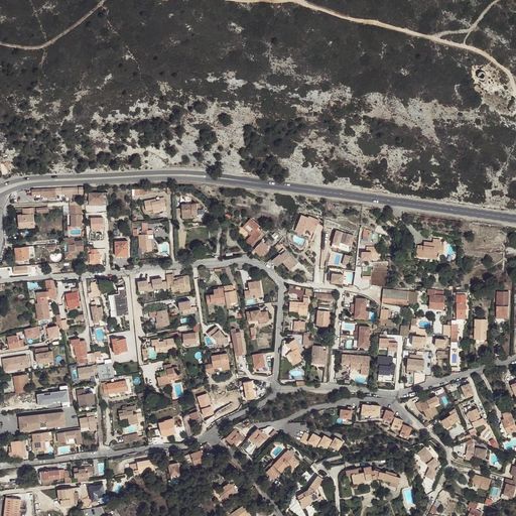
[(89,202),(89,192),(85,192),(85,205),(97,205),(97,202),(89,202)]
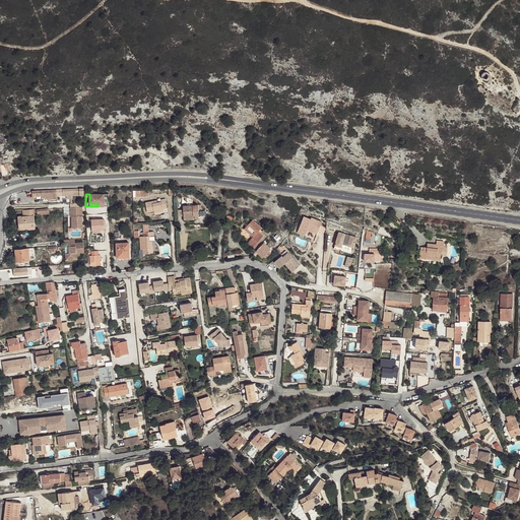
[(105,203),(98,203),(98,206),(109,206),(109,194),(105,194),(105,203)]
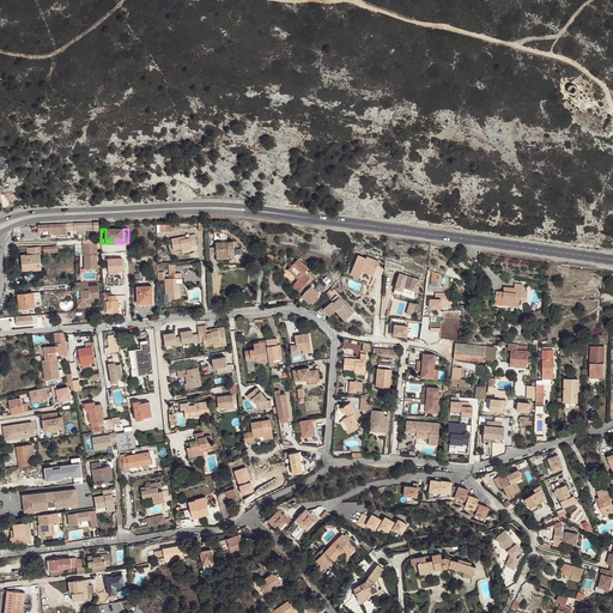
[(182,237),(171,238),(174,250),(182,249),(182,252),(193,249),(193,247),(198,246),(195,235),(190,236),(190,238),(186,238),(182,240),(182,237)]
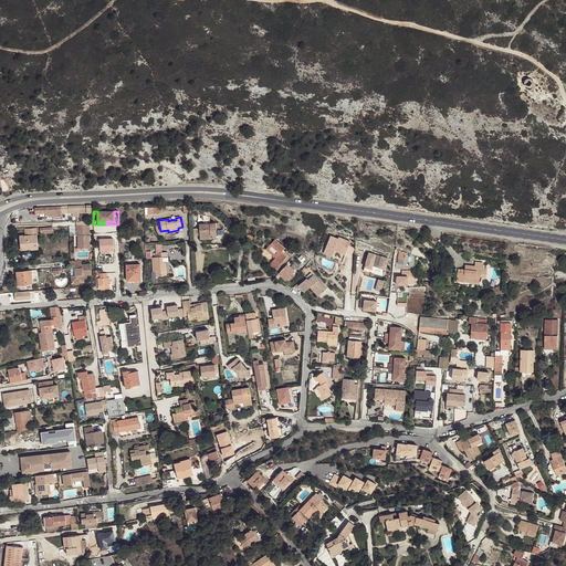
[(79,221),(76,221),(77,236),(79,236),(79,249),(90,248),(90,220),(79,221)]
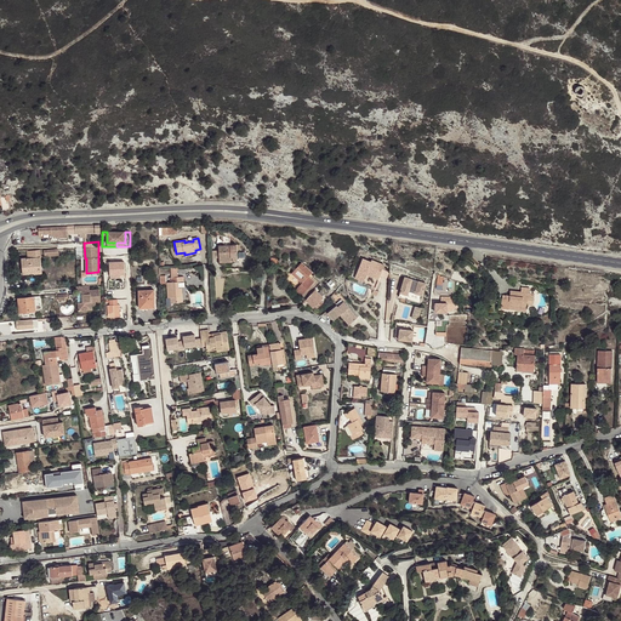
[(237,245),(218,246),(220,258),(233,257),(233,260),(238,260),(237,245)]
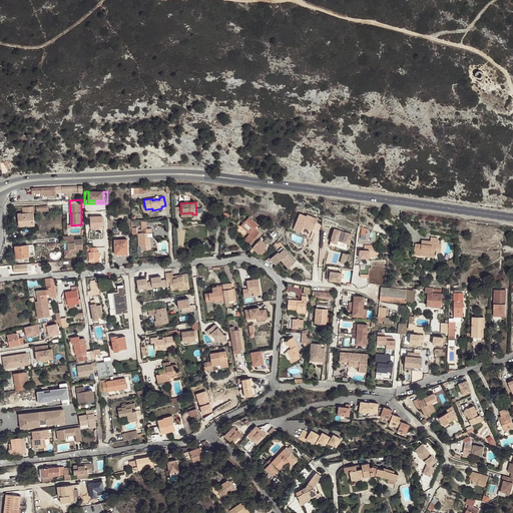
[(35,225),(33,206),(23,207),(23,213),(18,213),(19,224),(28,223),(28,225),(35,225)]
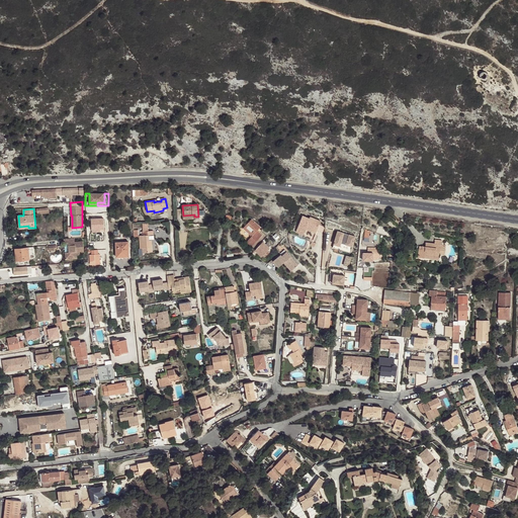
[(316,233),(321,221),(310,217),(310,219),(303,216),(296,232),(304,235),(306,229),(316,233)]
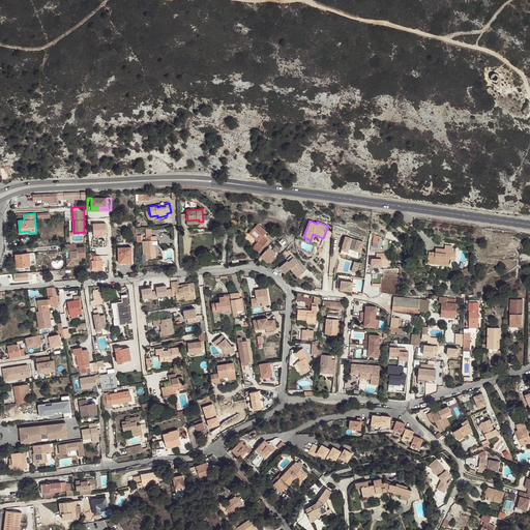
[(108,234),(107,224),(93,224),(94,238),(98,237),(98,234),(108,234)]
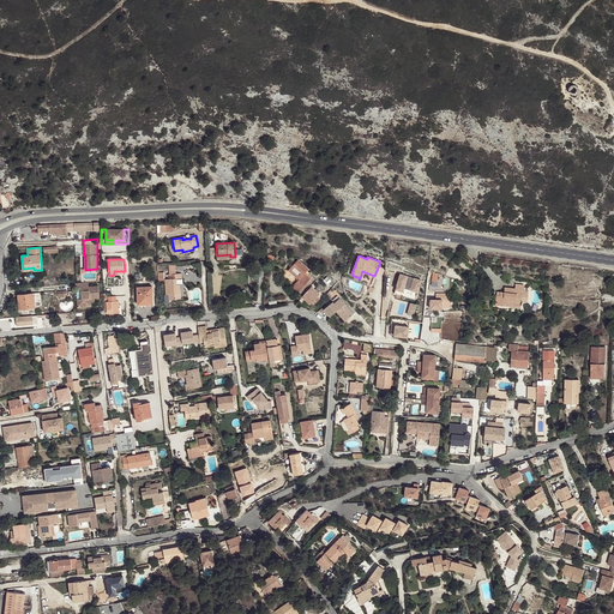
[(298,294),(311,280),(305,274),(309,269),(299,259),(288,270),(296,278),(299,280),(290,288),(298,294)]
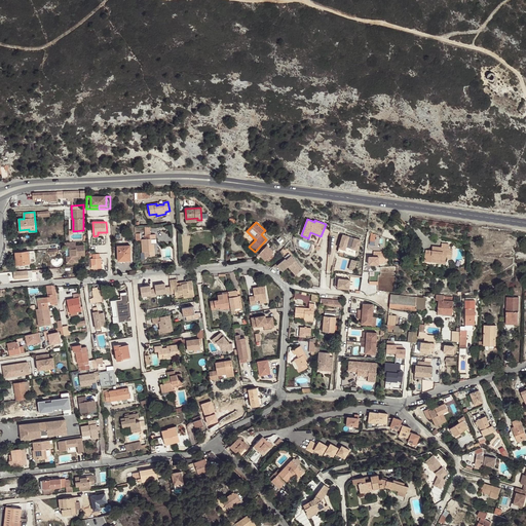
[(270,227),(265,234),(271,240),(280,231),(278,230),(270,227)]
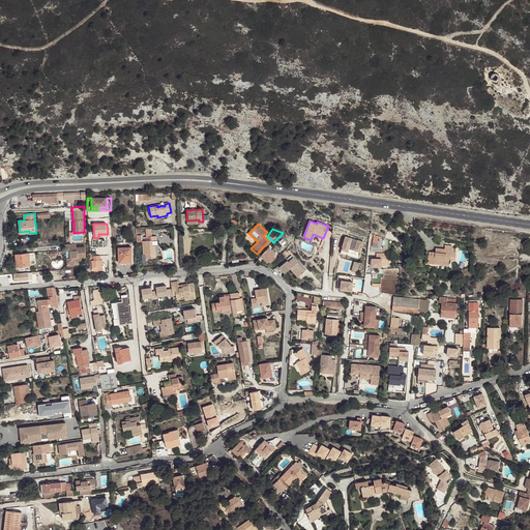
[(254,242),(256,240),(248,233),(246,236),(254,242)]
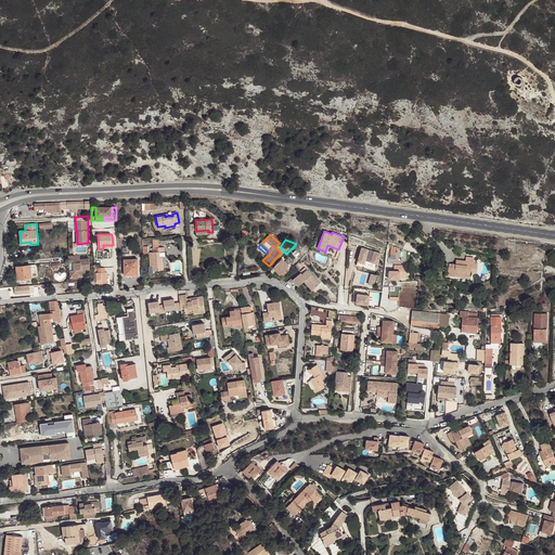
[(149,253),(150,266),(153,266),(153,270),(164,269),(163,262),(160,262),(159,257),(159,252),(165,252),(164,247),(159,247),(153,248),(154,253),(152,253),(149,253)]
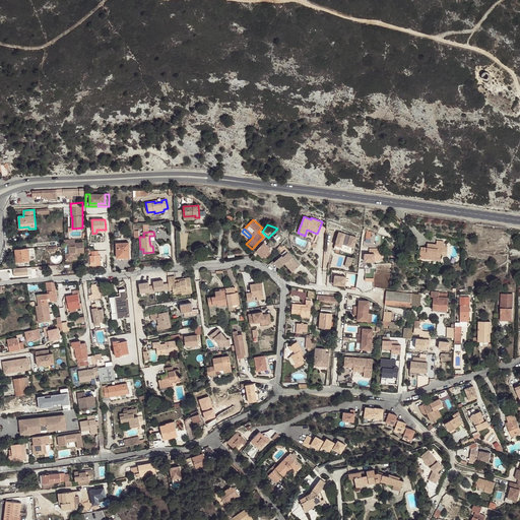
[(351,254),(356,238),(339,232),(334,249),(351,254)]
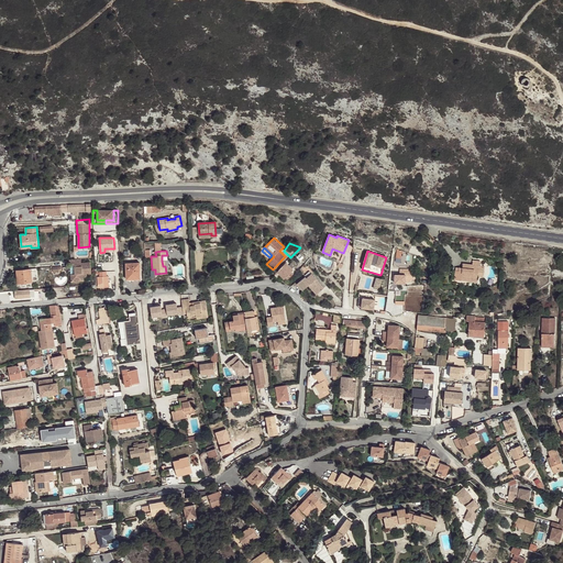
[(70,260),(69,260),(69,264),(74,264),(75,274),(70,274),(72,282),(84,280),(84,277),(87,276),(87,273),(91,273),(90,262),(81,263),(81,258),(75,260),(70,260)]
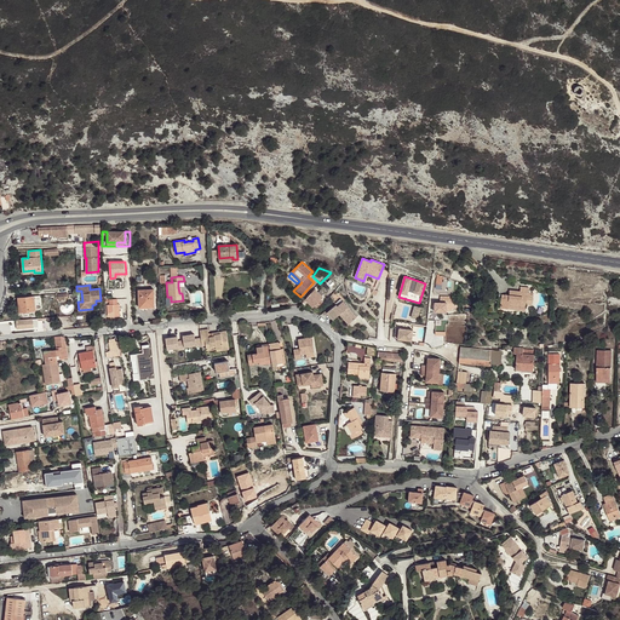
[(501,298),(500,308),(524,310),(526,304),(527,299),(528,299),(528,292),(529,288),(521,287),(521,292),(510,291),(510,296),(505,294),(505,298),(501,298)]
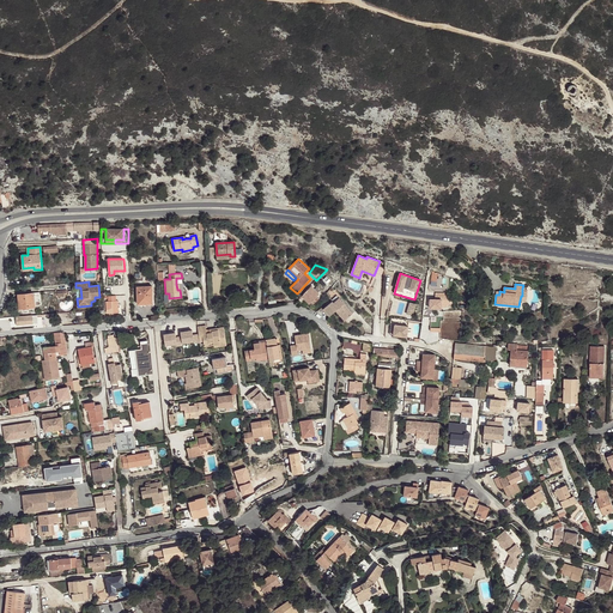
[(152,286),(138,287),(138,304),(146,304),(146,301),(152,301),(152,286)]
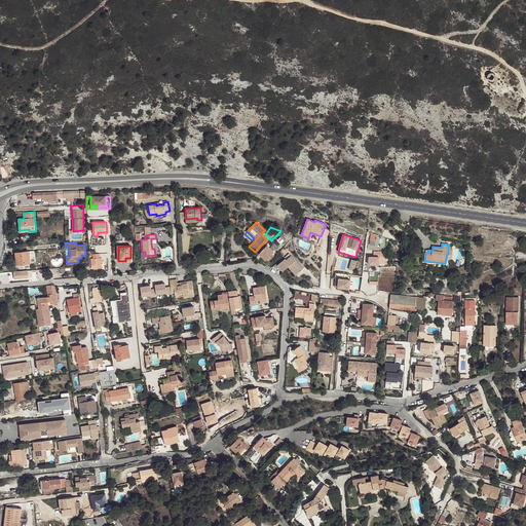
[(267,246),(261,253),(267,259),(272,255),(274,252),(267,246)]
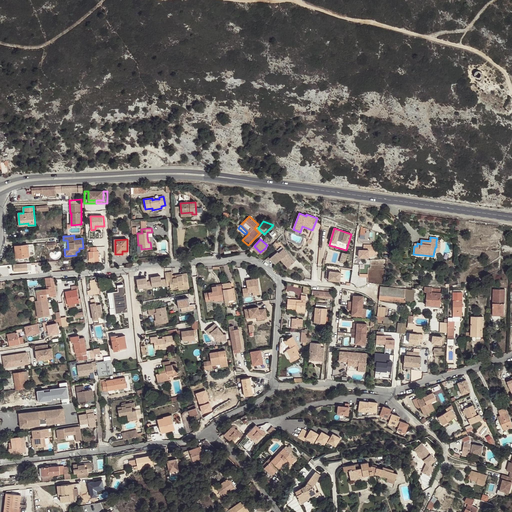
[(33,244),(15,246),(16,253),(18,253),(18,257),(29,256),(29,252),(33,251),(33,244)]
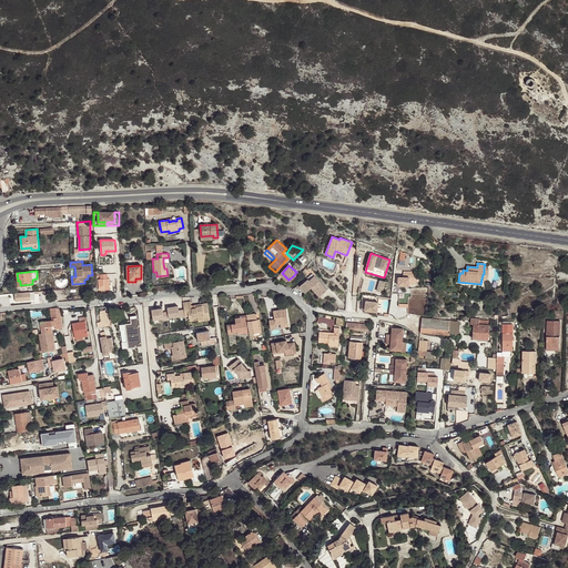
[(108,279),(107,274),(100,274),(101,279),(98,279),(99,290),(110,290),(109,279),(108,279)]
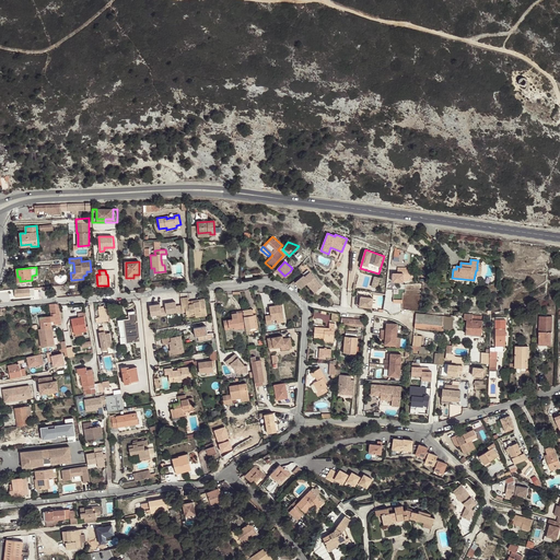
[(315,277),(310,271),(304,277),(303,276),(295,282),(301,289),(306,284),(308,282),(316,292),(323,287),(315,277)]
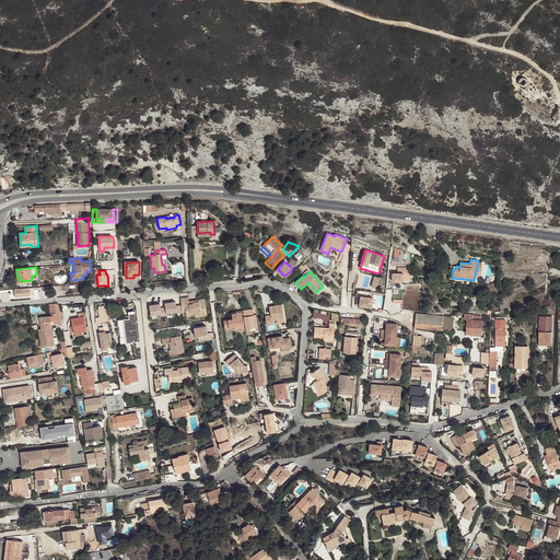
[(314,293),(316,292),(308,282),(306,284),(314,293)]
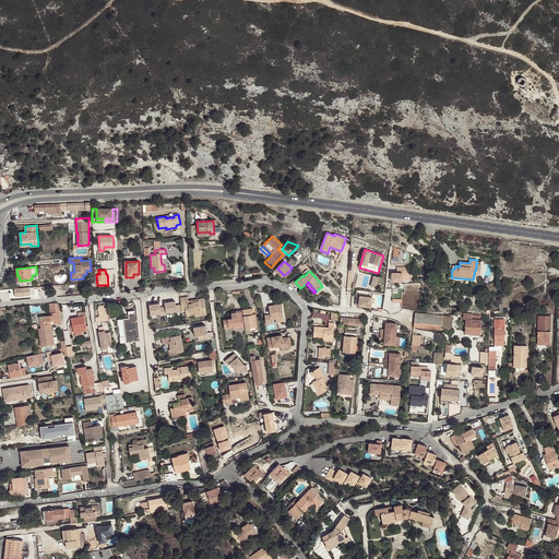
[(30,288),(14,289),(15,297),(31,295),(30,288)]
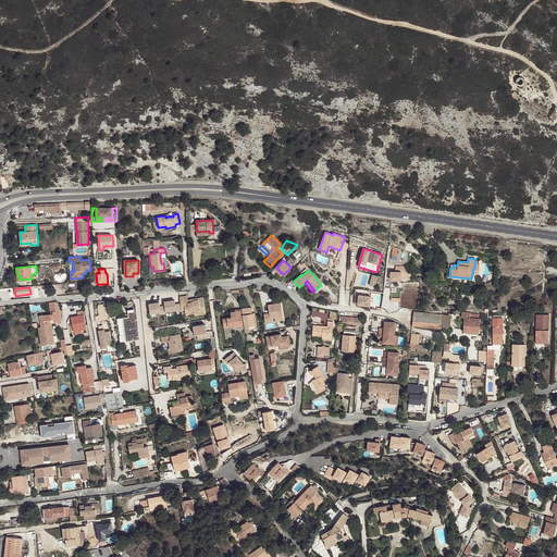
[(357,305),(366,306),(366,304),(369,305),(370,296),(358,295),(357,305)]
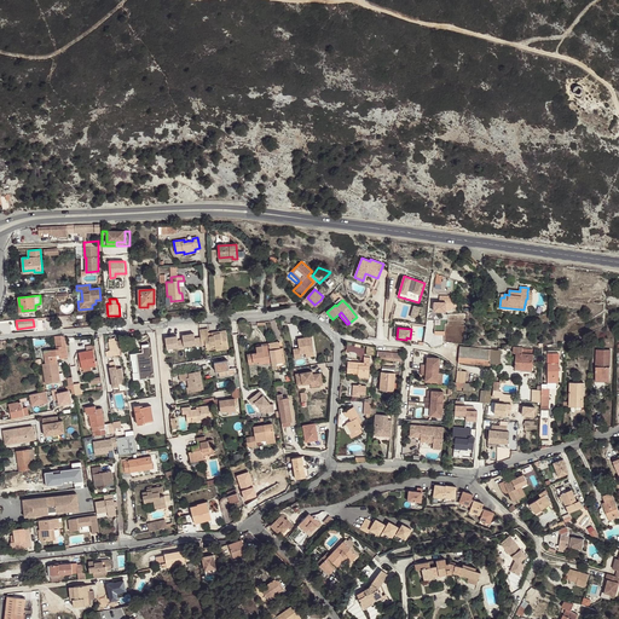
[(201,337),(202,345),(206,345),(210,343),(210,346),(215,345),(217,348),(223,347),(223,350),(229,348),(226,330),(212,333),(213,336),(208,336),(207,329),(200,330),(201,337)]
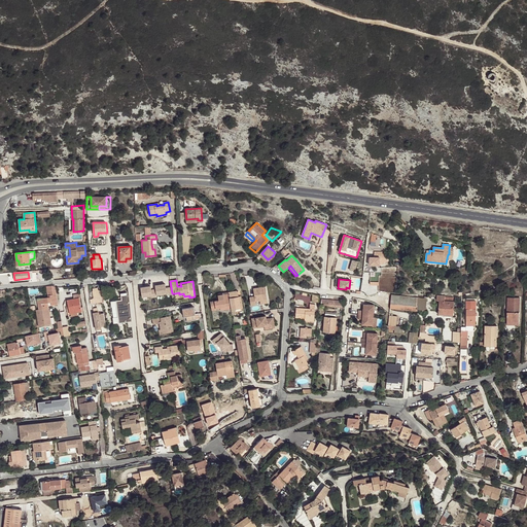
[(172,293),(171,287),(166,287),(165,283),(155,285),(155,288),(156,294),(167,293),(167,294),(172,294),(172,293)]
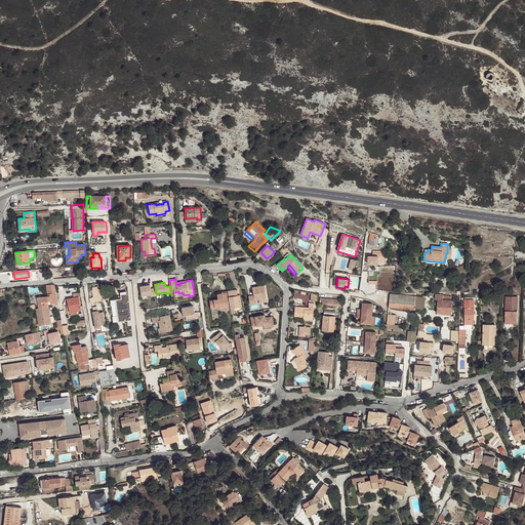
[(54,284),(46,285),(48,294),(50,293),(50,295),(37,297),(39,308),(48,307),(48,305),(47,301),(51,300),(51,304),(57,304),(57,301),(58,301),(55,286),(54,284)]
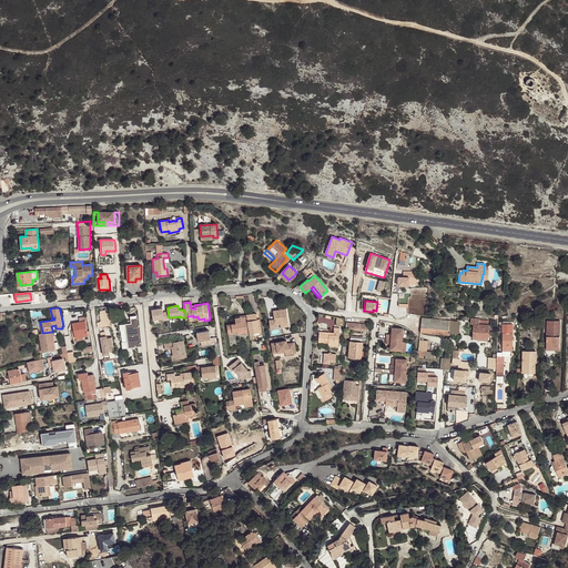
[(169,317),(168,311),(163,312),(162,307),(152,310),(153,320),(163,318),(164,320),(169,320),(169,317)]
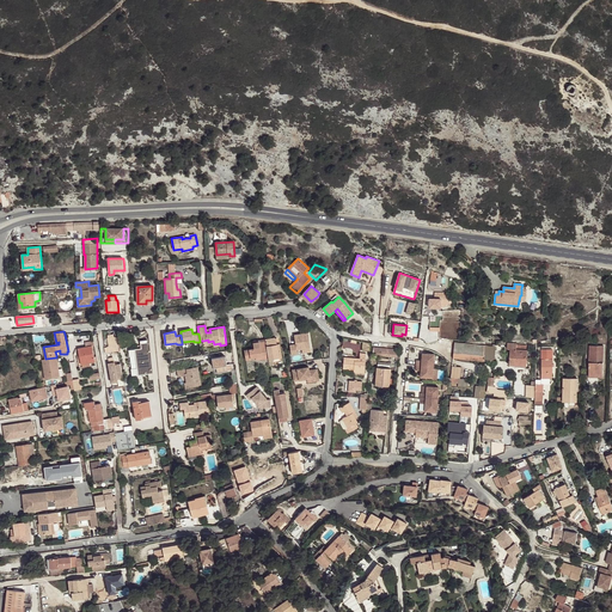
[(308,334),(294,335),(297,344),(289,346),(292,355),(298,354),(297,350),(304,349),(310,348),(308,334)]
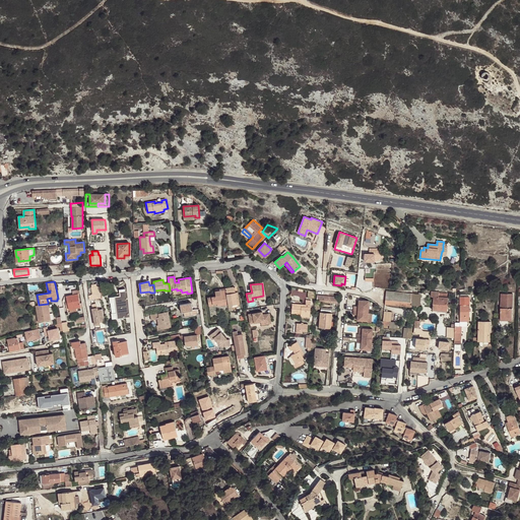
[(229,305),(229,306),(230,311),(233,310),(232,306),(232,305),(237,304),(240,304),(238,293),(236,293),(235,287),(225,288),(229,305)]
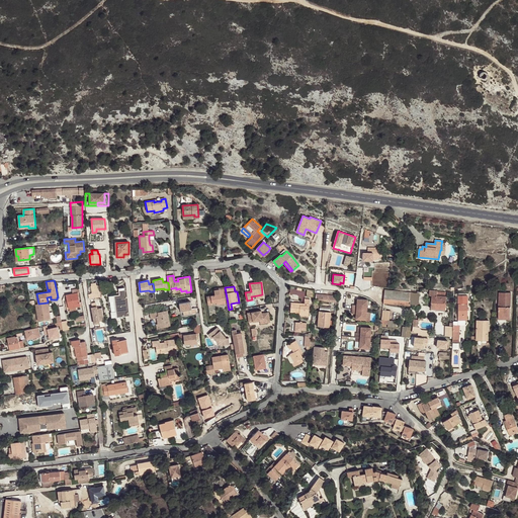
[(128,316),(124,287),(119,288),(119,294),(109,296),(110,301),(115,300),(116,312),(111,312),(112,318),(128,316)]
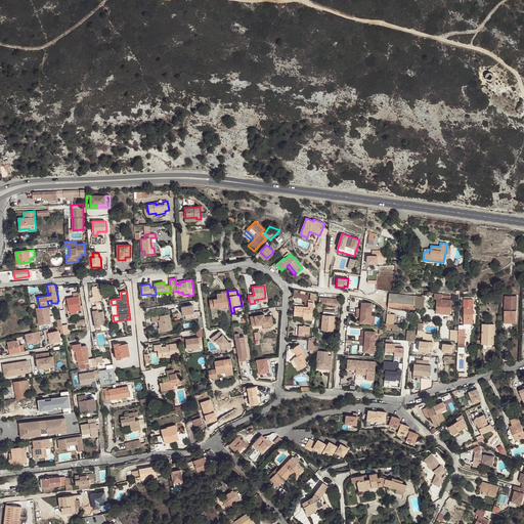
[(230,307),(227,291),(222,292),(222,293),(217,294),(218,298),(210,300),(211,308),(215,308),(215,307),(219,306),(219,308),(230,307)]
